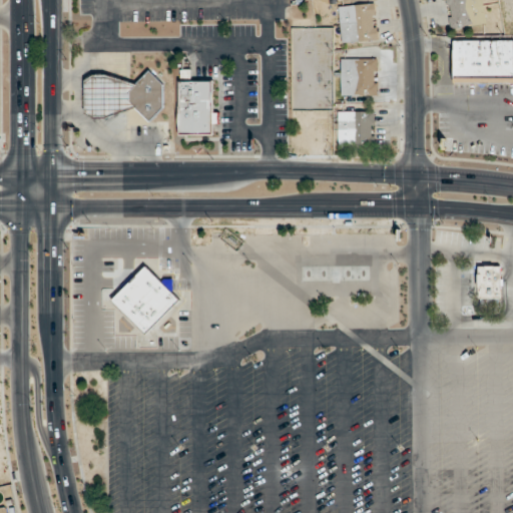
[(446,0),(450,30),(487,25),(484,0),(446,0)]
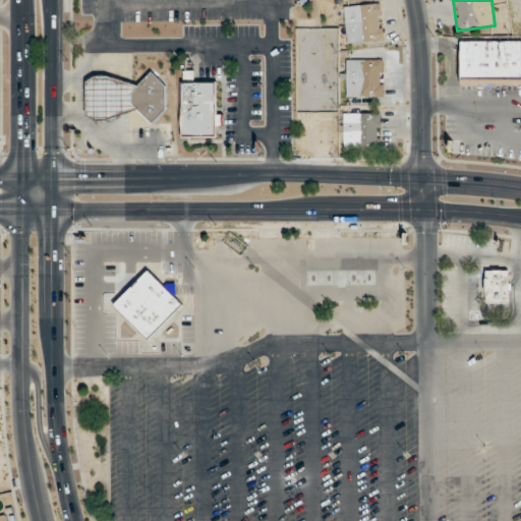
[(346,44),(384,42),(382,4),(344,6),(346,44)]
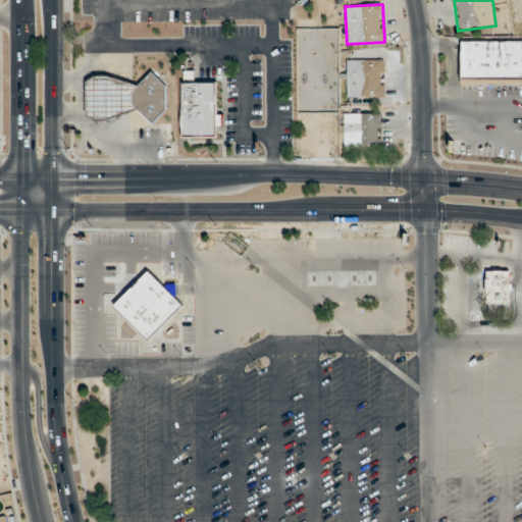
[(521,81),(456,82),(456,35),(519,37),(520,41),(521,40),(521,81)]
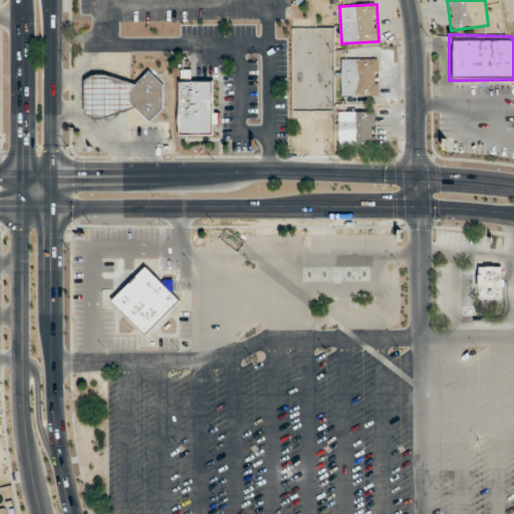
[(378,59),(341,59),(341,96),(378,96),(378,59)]
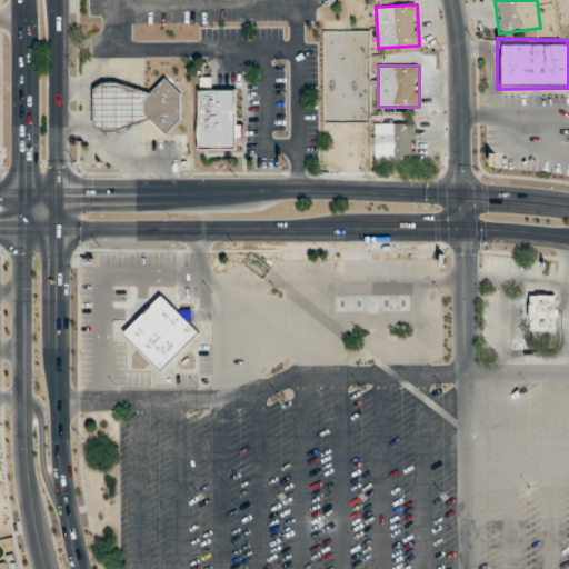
[(237,139),(237,150),(198,150),(198,90),(200,90),(200,78),(211,78),(211,90),(237,90),(237,125),(243,125),(243,139),(237,139)]
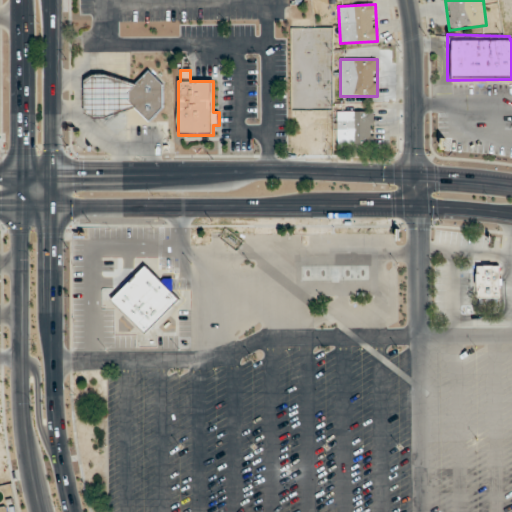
[(163,85),(163,107),(149,122),(135,108),(107,119),(94,119),(84,113),(84,81),(93,75),(106,74),(136,84),(149,71),(163,85)]
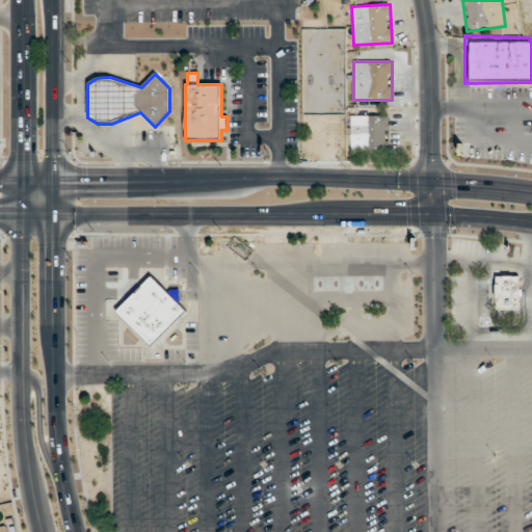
[(389,116),(350,116),(350,155),(389,155),(389,116)]
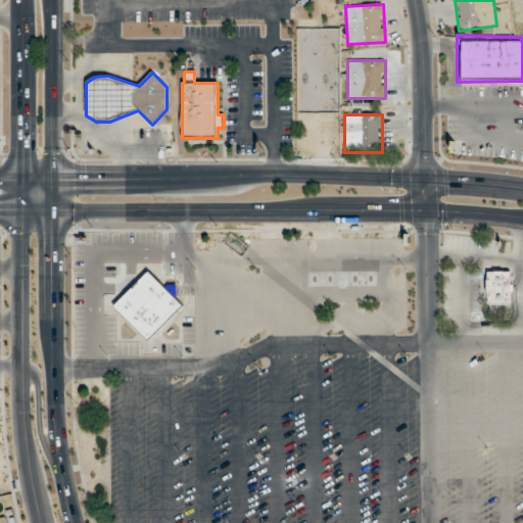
[(376,271),(307,271),(307,287),(376,287),(376,271)]
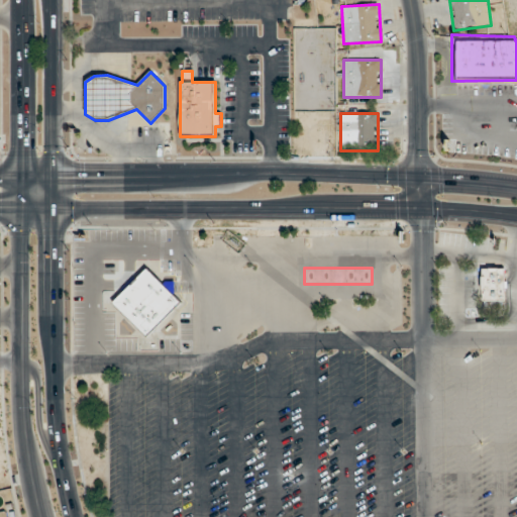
[(147,269),(182,303),(147,338),(112,303),(147,269)]
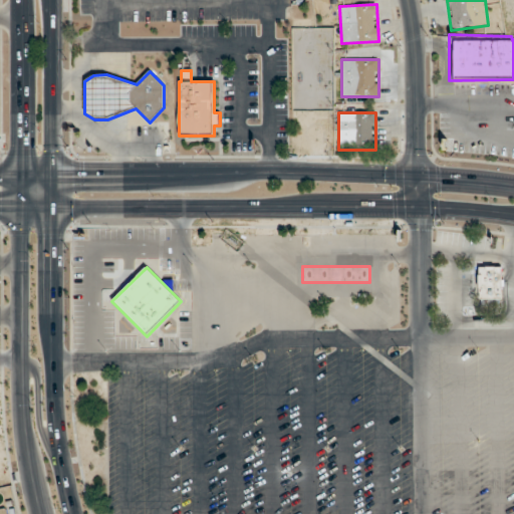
[(502,267),(502,299),(479,299),(479,267),(502,267)]
